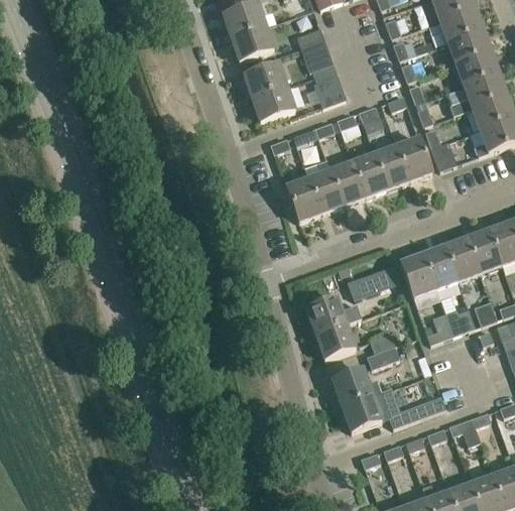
[(315,0),(319,10),(331,6),(344,2),(343,0),(315,0)]
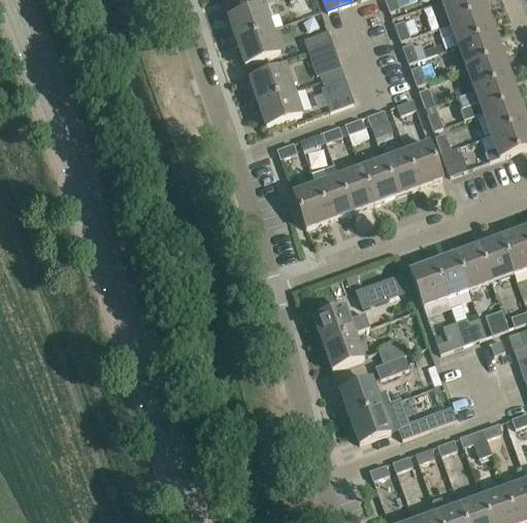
[(385,0),(389,11),(398,7),(398,5),(414,0),(385,0)]
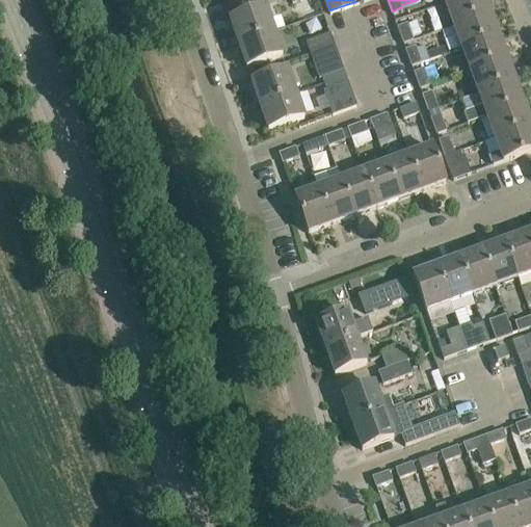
[(444,0),(452,22),(488,8),(485,0),(444,0)]
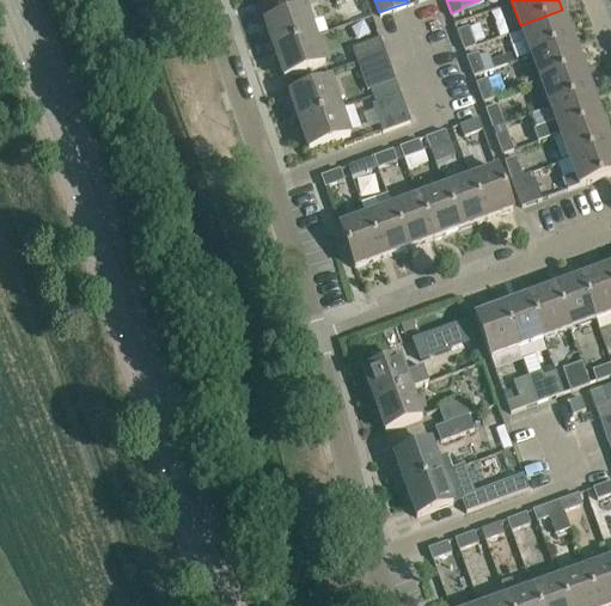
[(263,19),(273,47),(315,32),(305,5),(286,11),(263,19)]
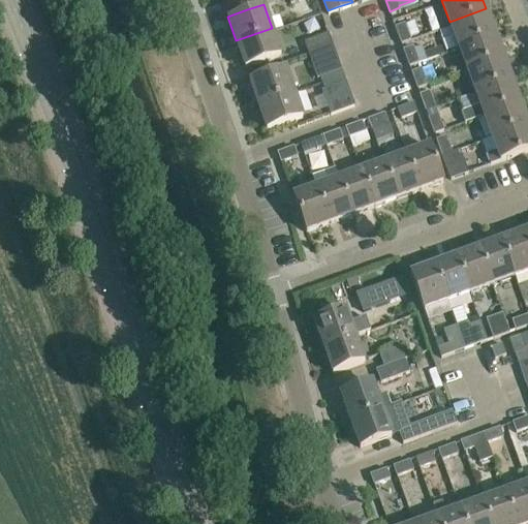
[(449,22),(458,44),(494,31),(486,8),(449,22)]
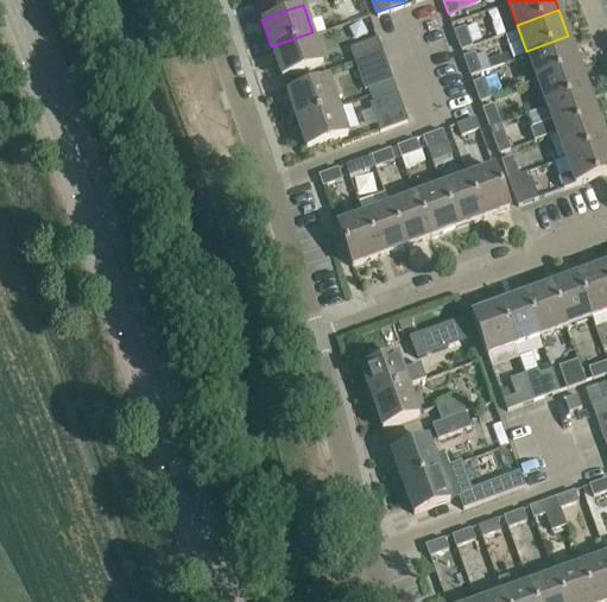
[(454,27),(460,46),(472,43),(465,24),(454,27)]
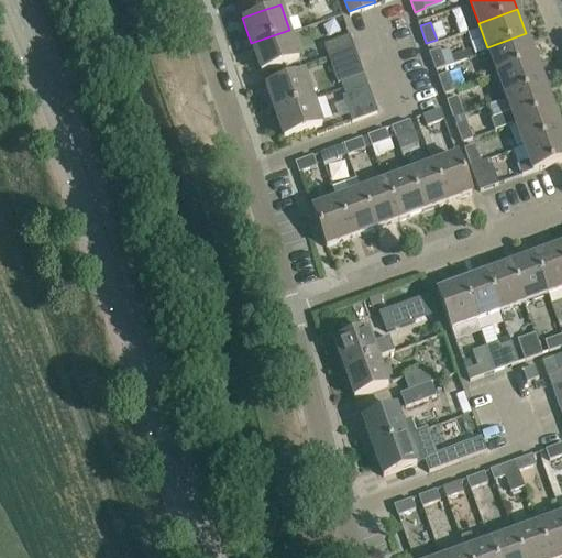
[(289,30),(251,43),(260,68),(298,55),(289,30)]
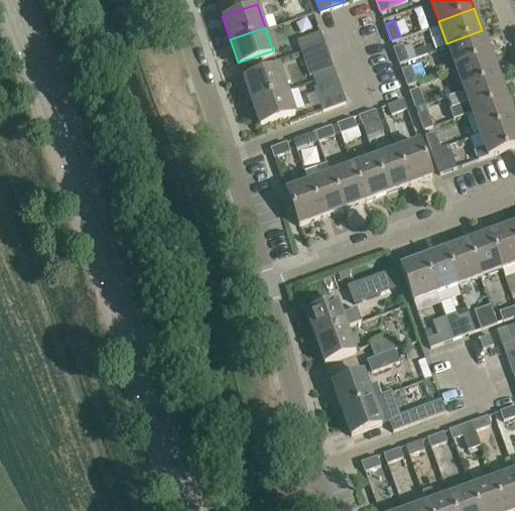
[(296,36),(300,49),(325,41),(320,28),(296,36)]
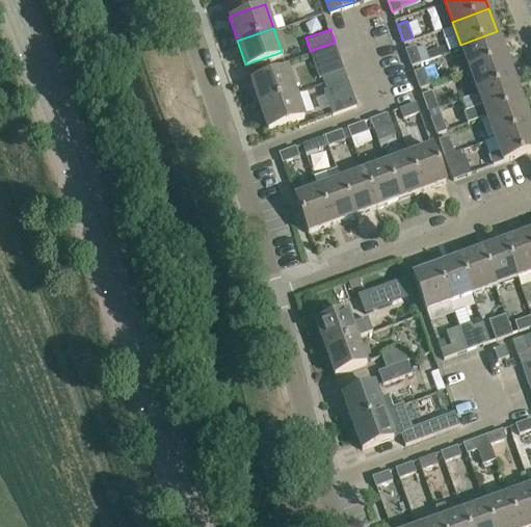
[(460,45),(469,68),(505,54),(497,31),(460,45)]
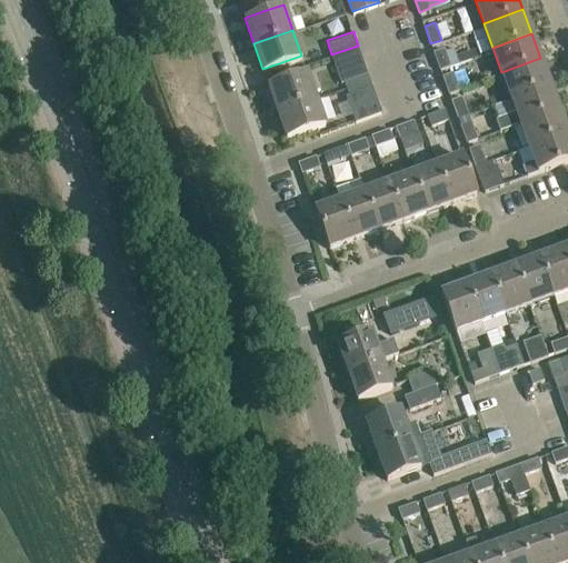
[(434,50),(439,68),(477,54),(472,44),(455,51),(452,46),(445,48),(444,47),(434,50)]
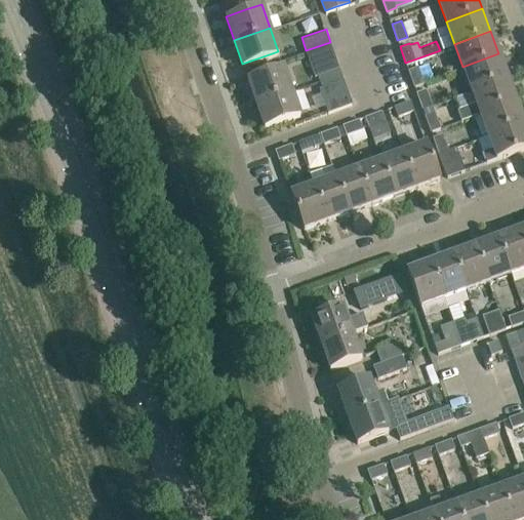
[(306,50),(310,63),(334,54),(330,42),(306,50)]
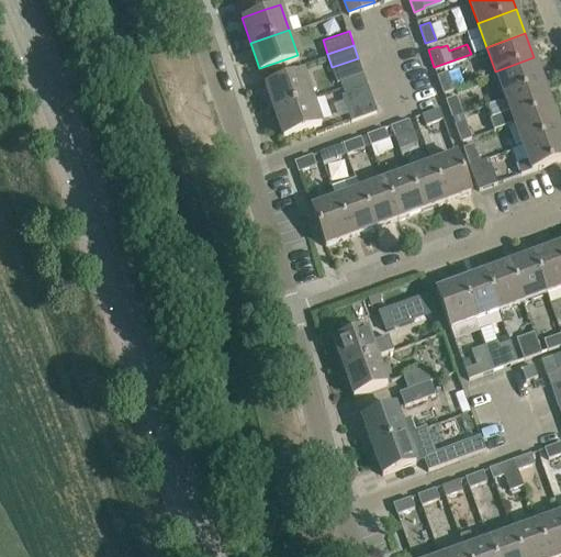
[(495,71),(504,96),(542,81),(534,57),(495,71)]
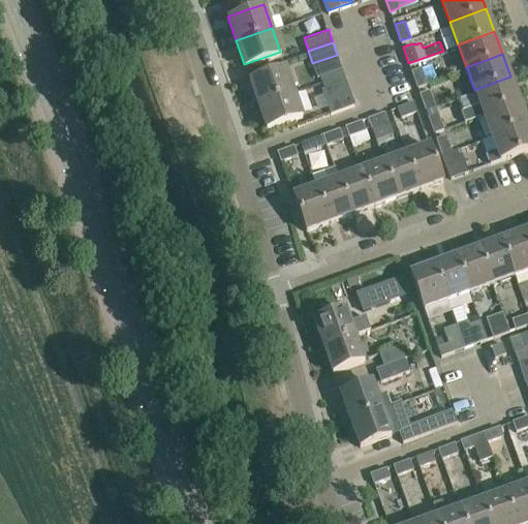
[(316,74),(318,74),(341,66),(337,55),(312,63),(316,74)]
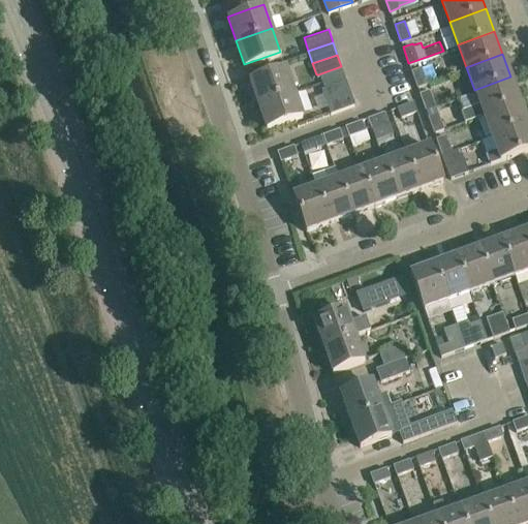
[(411,69),(416,86),(427,82),(421,65),(411,69)]
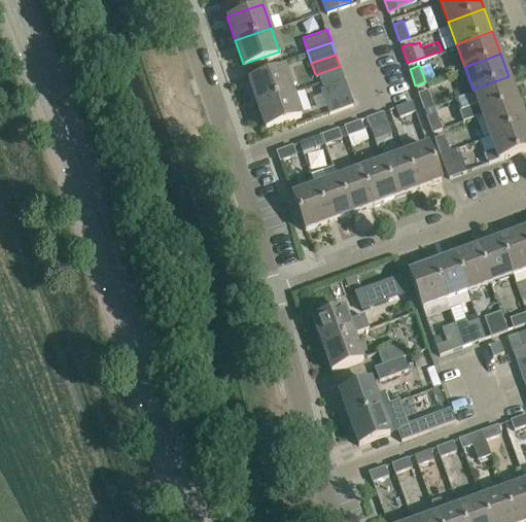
[(248,78),(256,102),(292,90),(284,66),(248,78)]
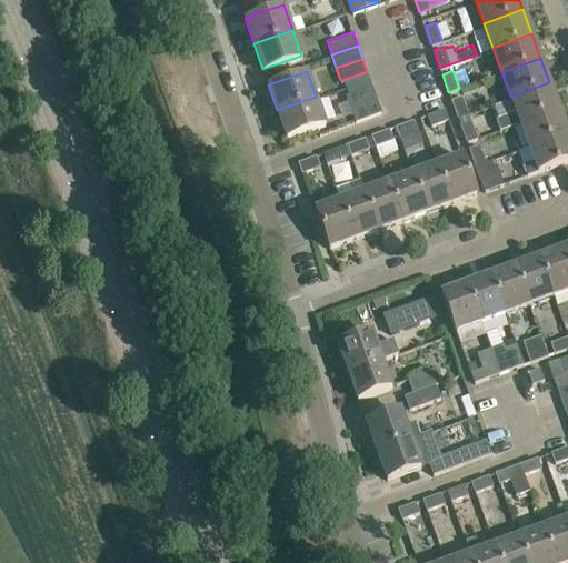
[(367,71),(342,80),(345,86),(369,77),(367,72),(367,71)]
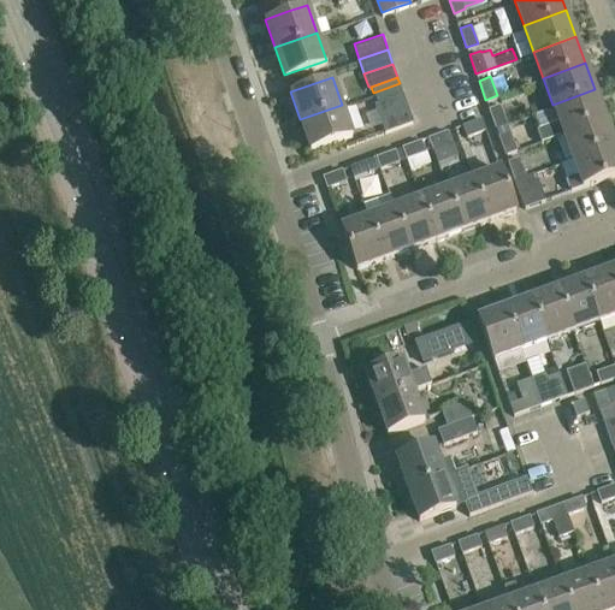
[(373,93),(376,100),(402,90),(400,83),(373,93)]
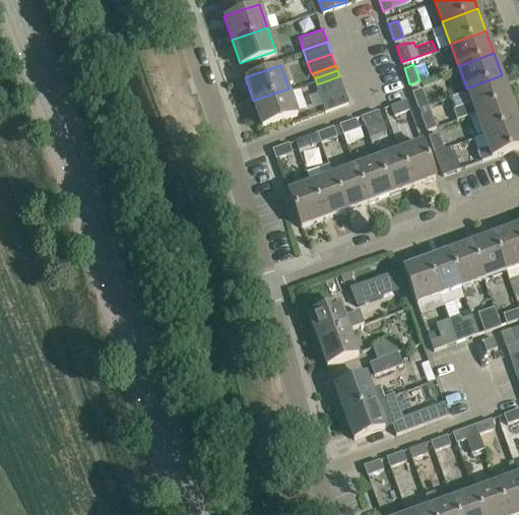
[(474,111),(510,98),(502,75),(466,88),(471,101),(453,108),(456,117),(474,111)]
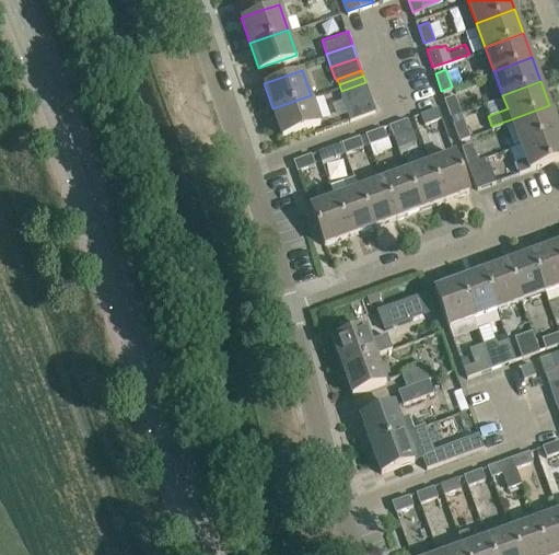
[(340,92),(345,104),(370,95),(365,82),(341,91),(340,92)]
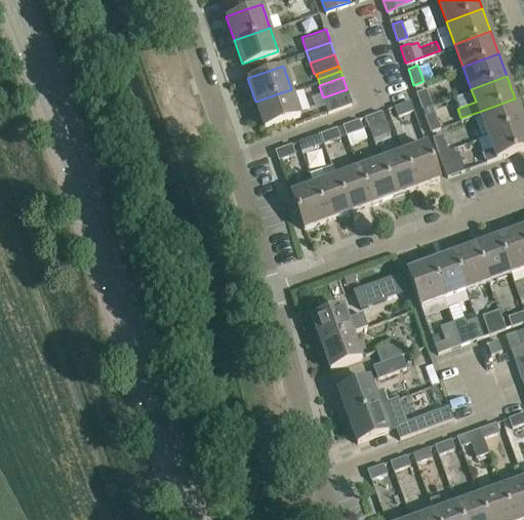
[(416,91),(421,107),(432,104),(426,87),(416,91)]
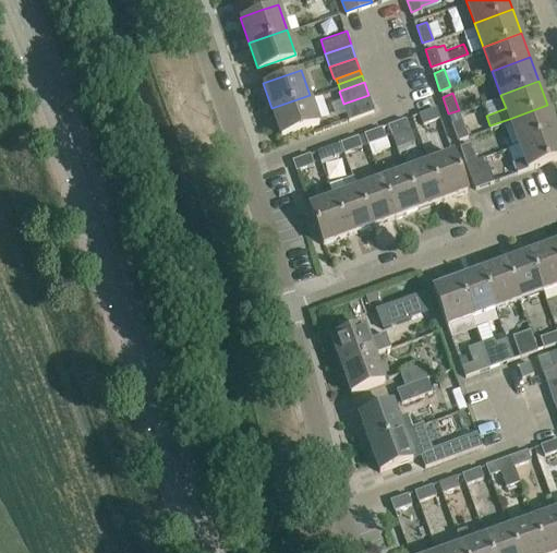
[(310,95),(271,108),(280,133),(318,120),(310,95)]
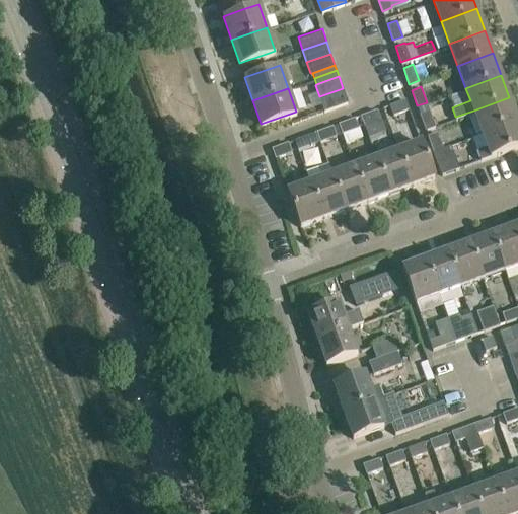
[(319,96),(323,108),(323,109),(348,101),(343,88),(319,96)]
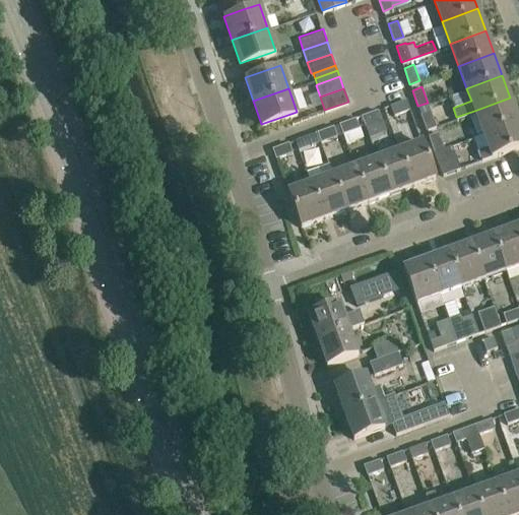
[(390,104),(393,113),(409,107),(406,98),(390,104)]
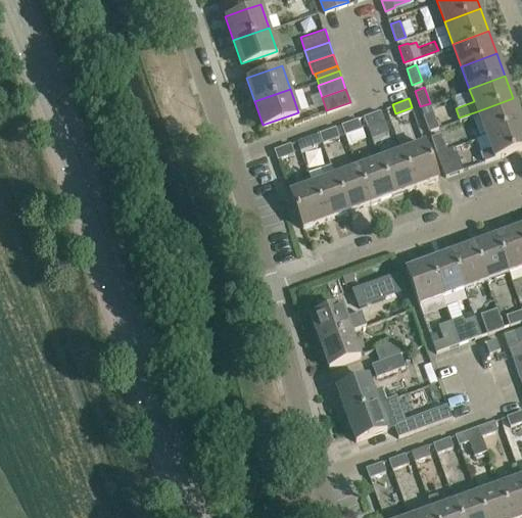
[(477,111),(485,134),(521,121),(513,98),(477,111)]
